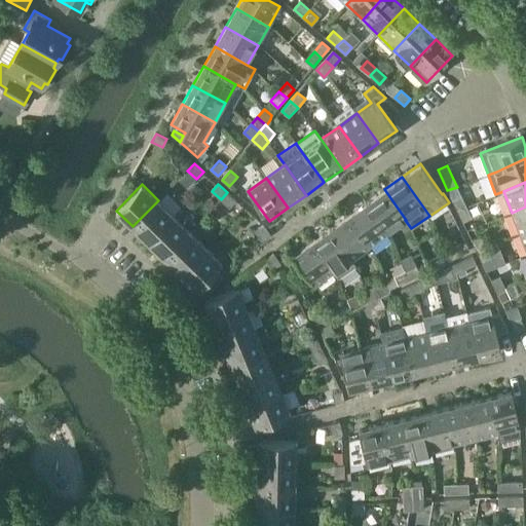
[(366,202),(387,232),(405,220),(406,220),(384,189),(366,202)]
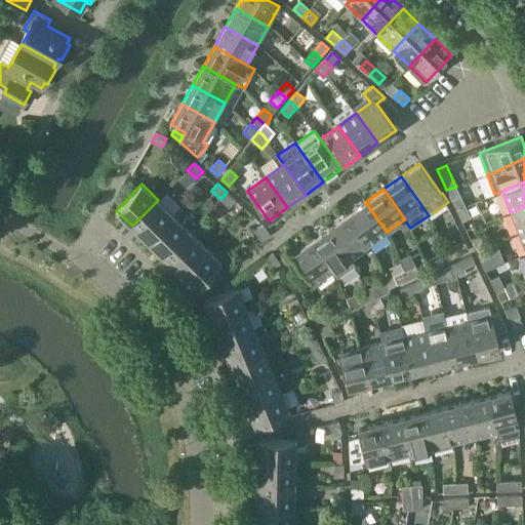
[(227,192),(220,199),(230,207),(236,200),(227,192)]
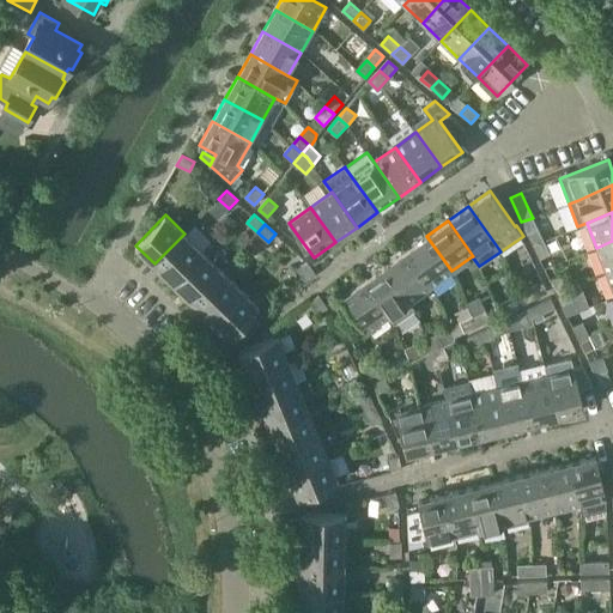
[(544,241),(538,229),(528,234),(534,246),(544,241)]
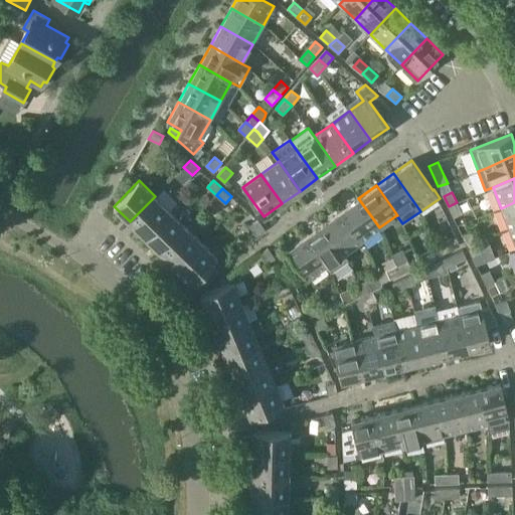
[(170,211),(155,196),(130,221),(145,237),(170,211)]
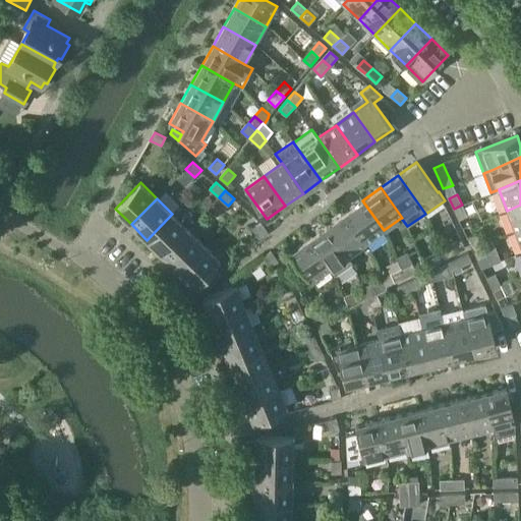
[(345,213),(366,242),(384,230),(362,200),(345,213)]
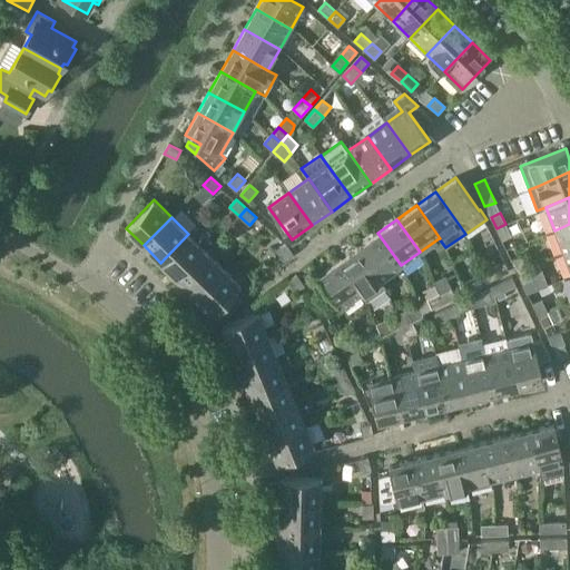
[(511,236),(505,224),(497,228),(502,241),(511,236)]
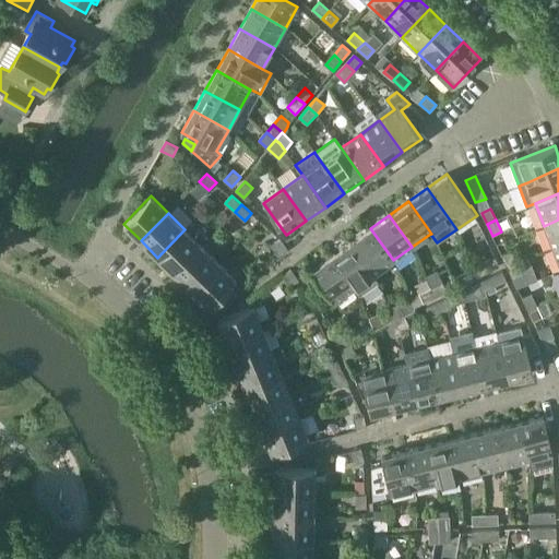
[(558,219),(544,226),(552,248),(558,245),(558,219)]
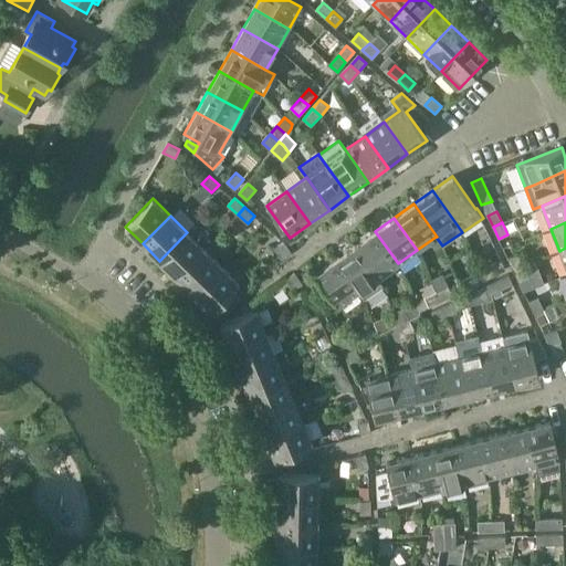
[(378,278),(398,263),(375,231),(355,245),(378,278)]
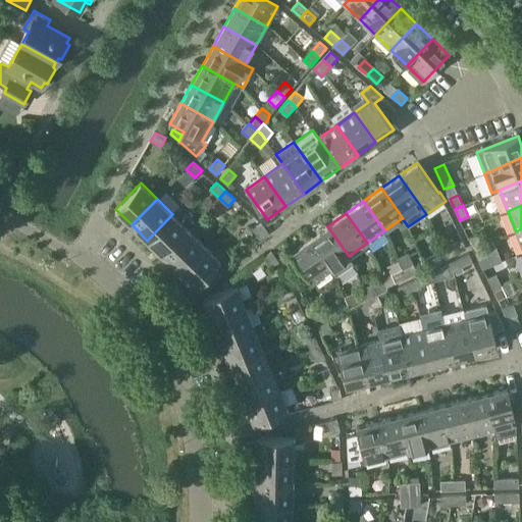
[(189,229),(172,214),(147,241),(162,256),(189,229)]
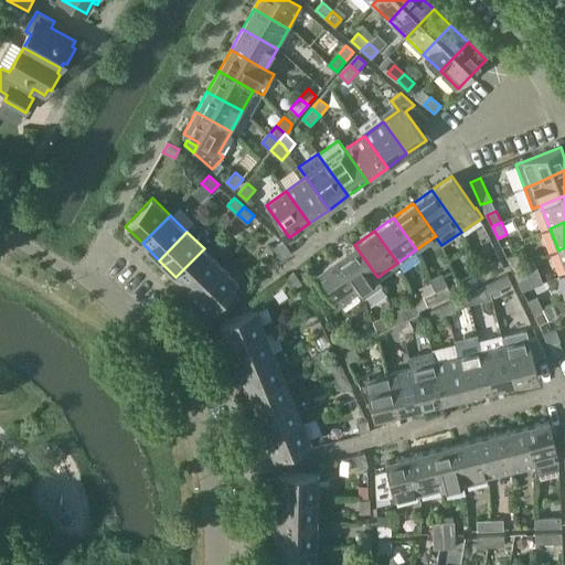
[(283,242),(275,247),(283,258),(290,252),(283,242)]
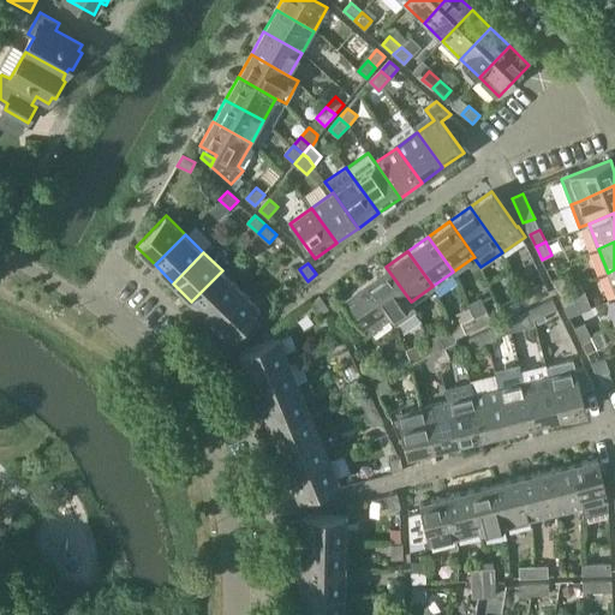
[(386,267),(364,281),(389,317),(395,326),(417,310),(411,302),(386,267)]
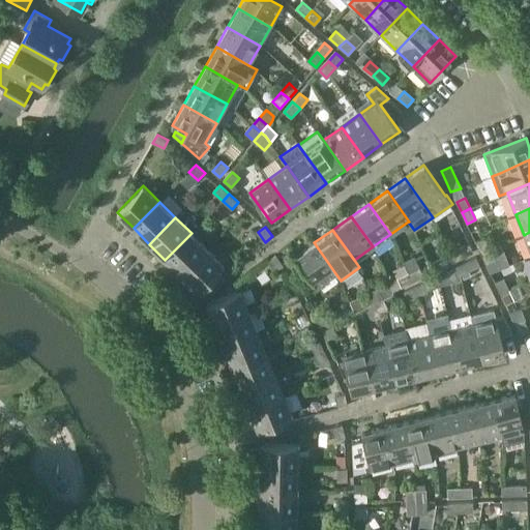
[(207,248),(192,233),(165,260),(181,275),(207,248)]
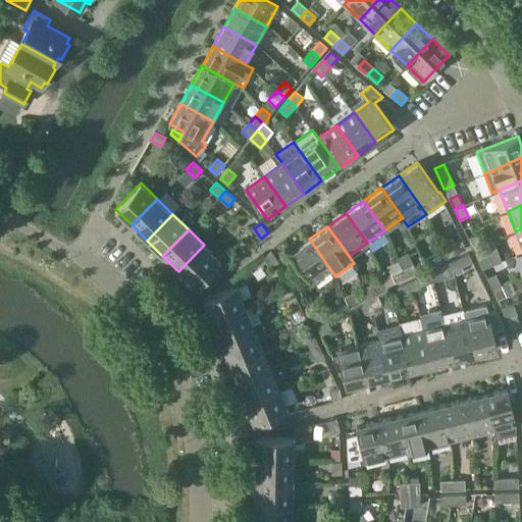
[(469,239),(473,249),(481,245),(477,235),(469,239)]
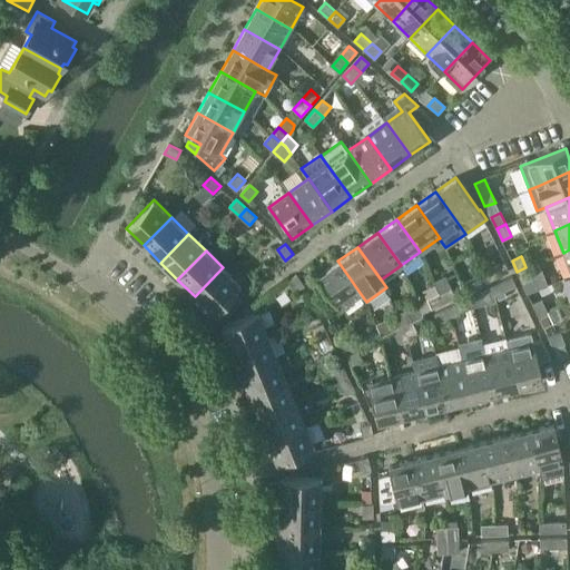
[(341,308),(361,294),(337,261),(317,275),(341,308)]
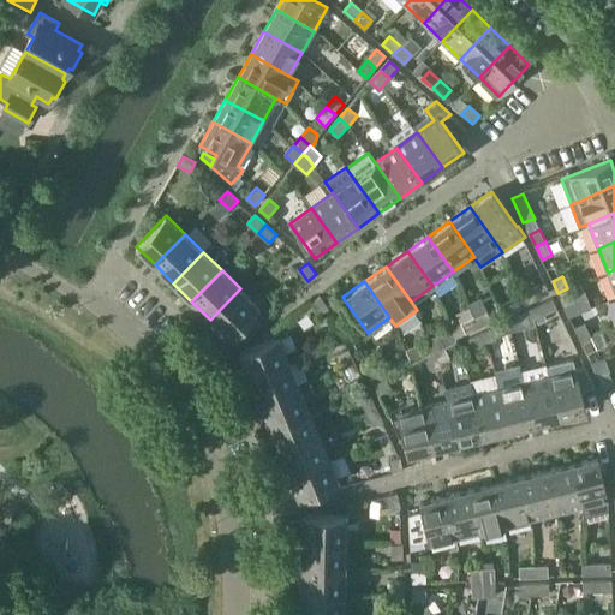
[(544,282),(532,288),(537,299),(549,293),(544,282)]
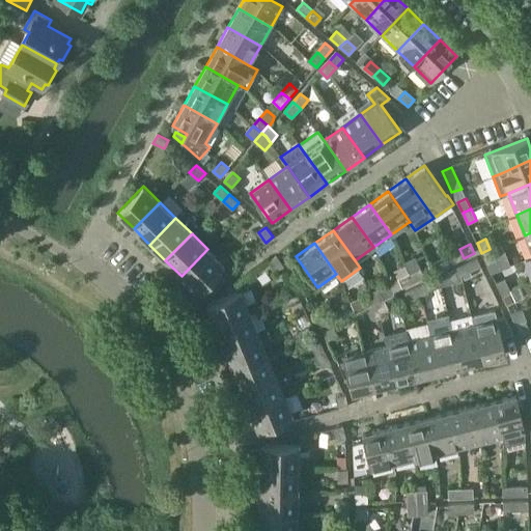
[(198,292),(225,266),(207,249),(182,276),(198,292)]
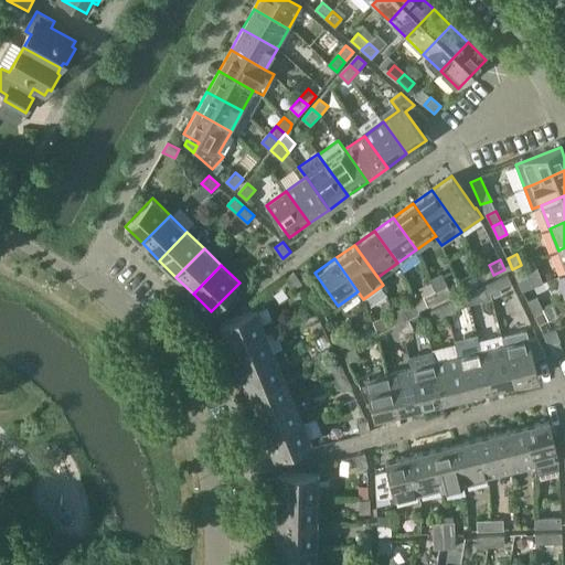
[(481,280),(493,275),(489,265),(477,272),(481,280)]
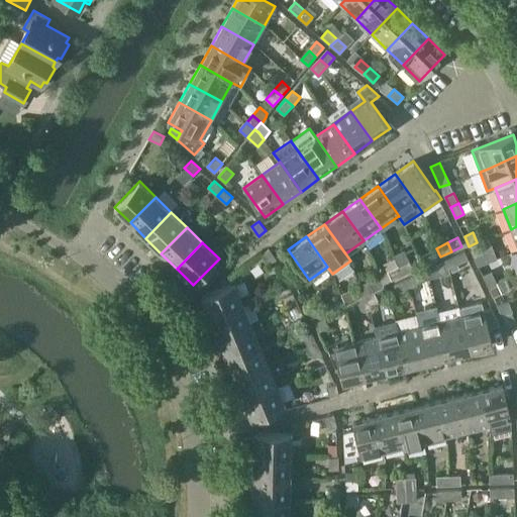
[(483,253),(477,242),(469,246),(475,257),(483,253)]
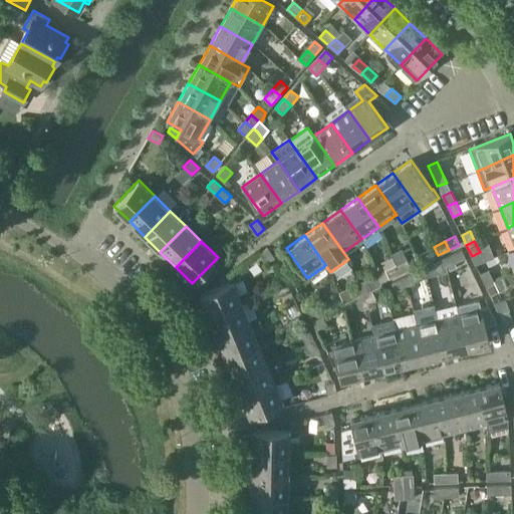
[(434,247),(422,252),(427,261),(438,255),(434,247)]
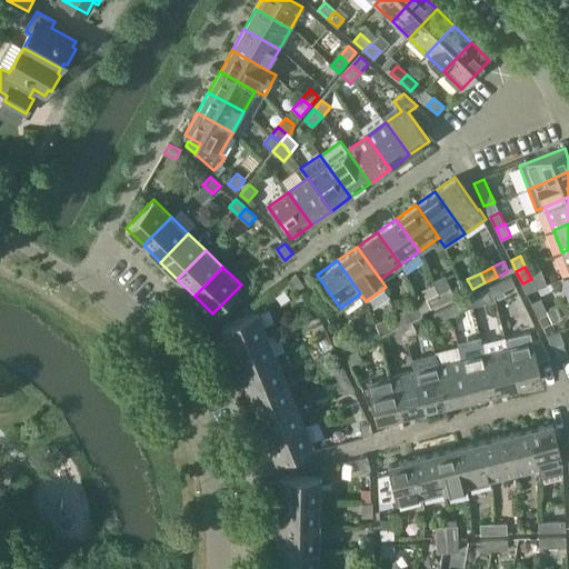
[(296,275),(288,280),(296,291),(303,285),(296,275)]
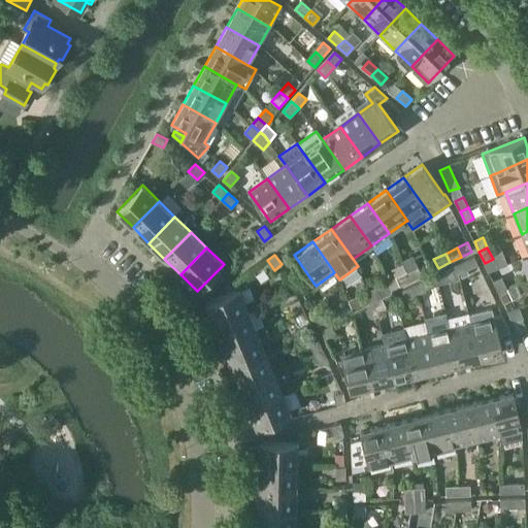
[(473,257),(463,261),(467,270),(477,265),(473,257)]
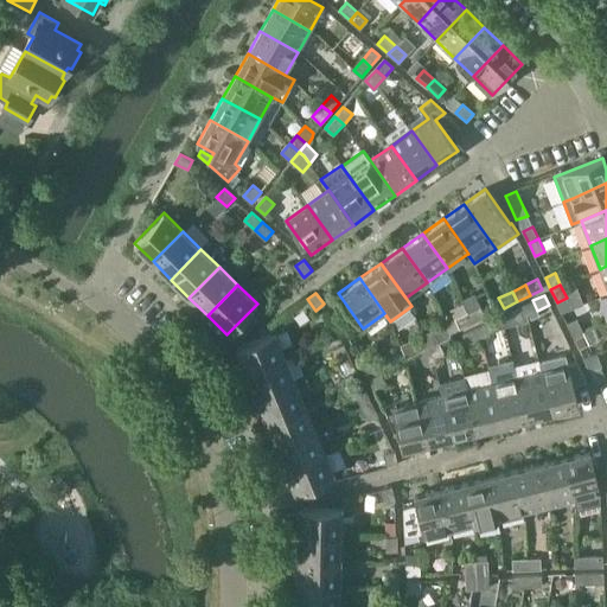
[(524,317),(537,311),(532,300),(519,307),(524,317)]
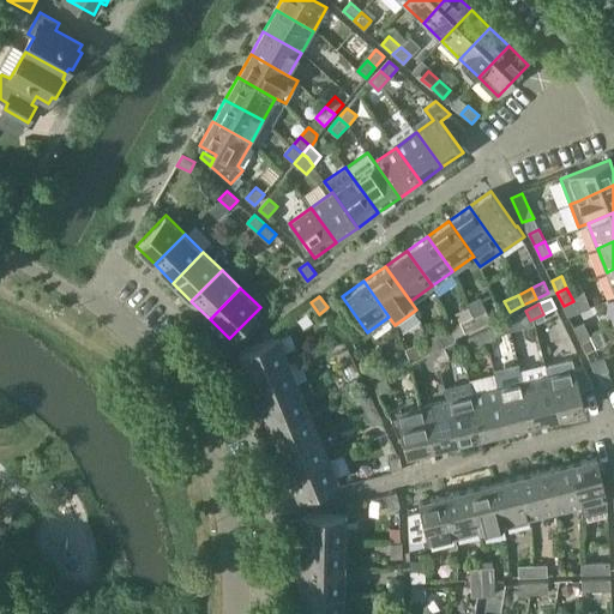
[(475,315),(473,317),(468,306),(455,313),(461,323),(465,332),(480,326),(475,315)]
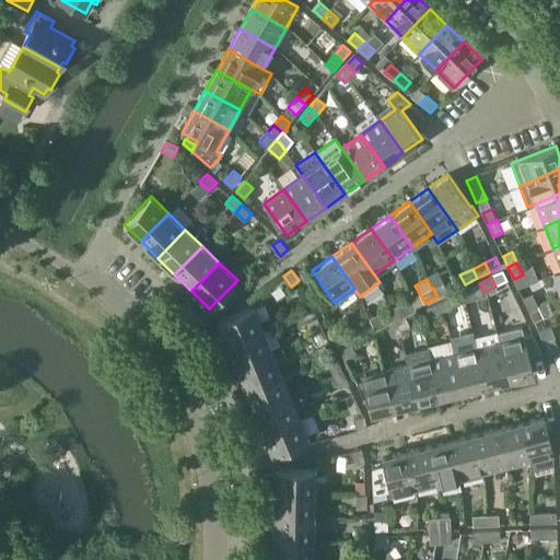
[(443,282),(433,288),(438,298),(448,292),(443,282)]
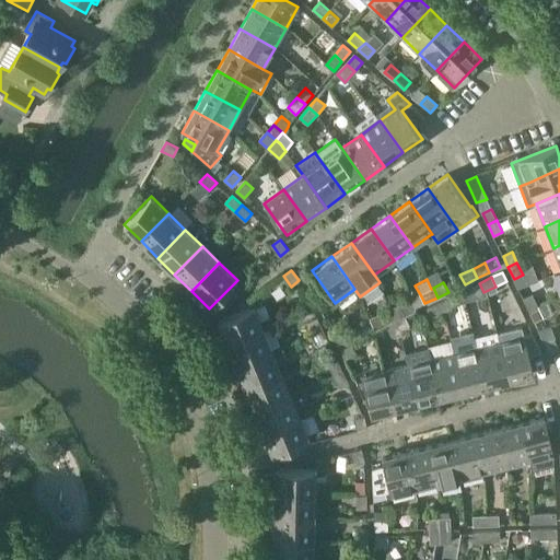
[(523,298),(528,310),(537,305),(533,294),(523,298)]
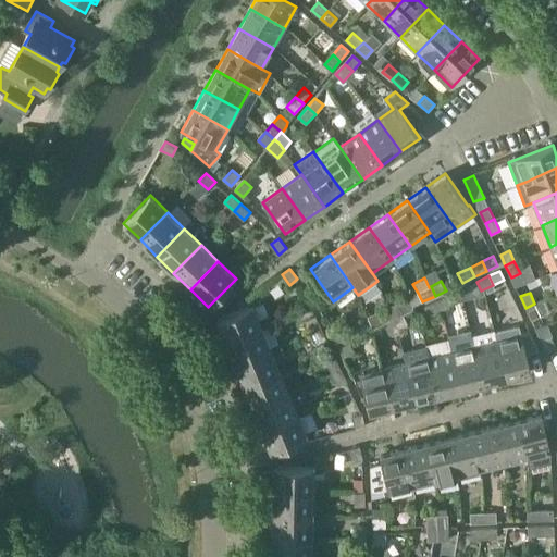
[(448,295),(437,300),(440,304),(441,310),(443,309),(445,313),(455,309),(448,295)]
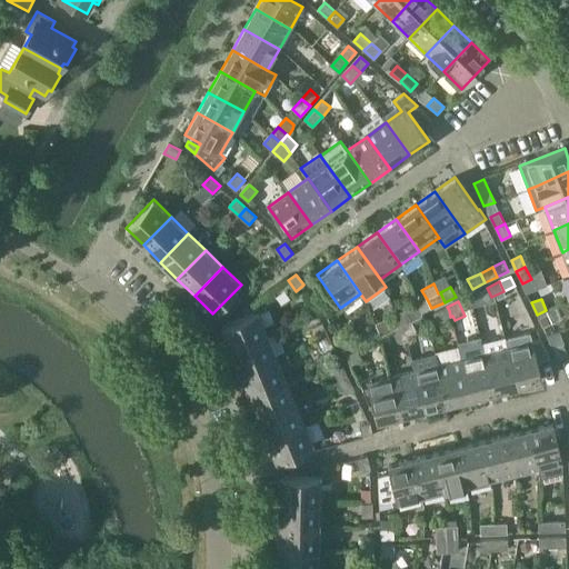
[(402,326),(411,321),(421,317),(422,312),(418,302),(397,313),(402,326)]
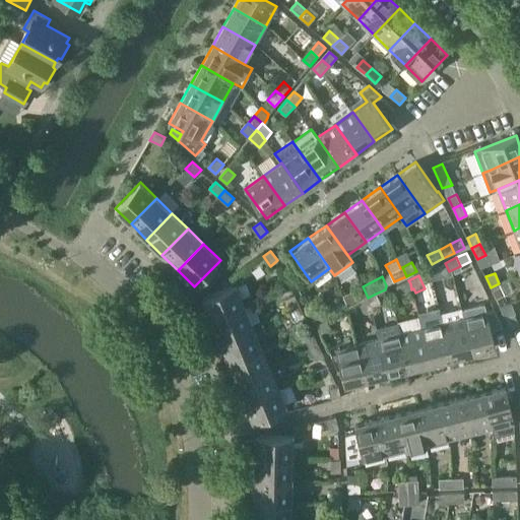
[(401,295),(411,289),(410,283),(408,280),(396,286),(401,295)]
